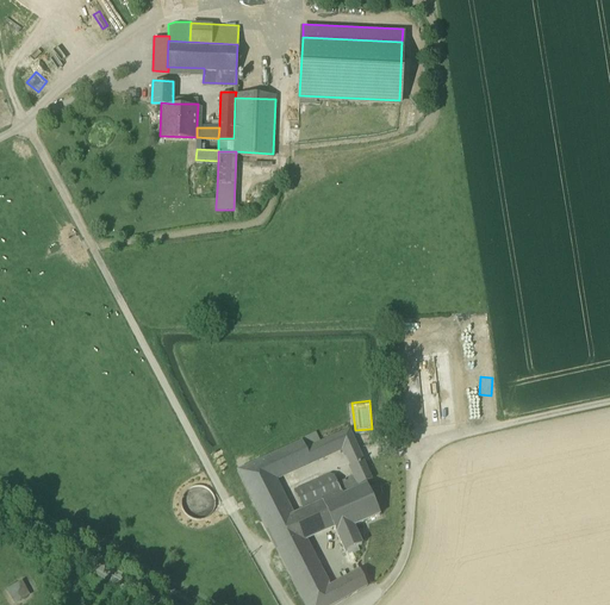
[(349,426),(321,440),(306,446),(310,459),(342,444),(347,453),(359,448),(355,438),(349,426)]
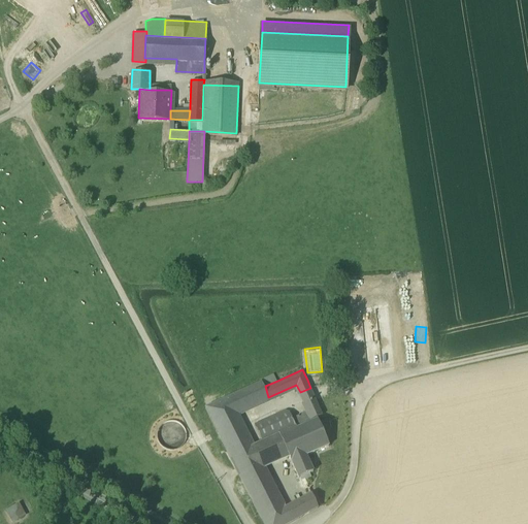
[(261,380),(265,386),(277,381),(273,372),(260,378),(261,380)]
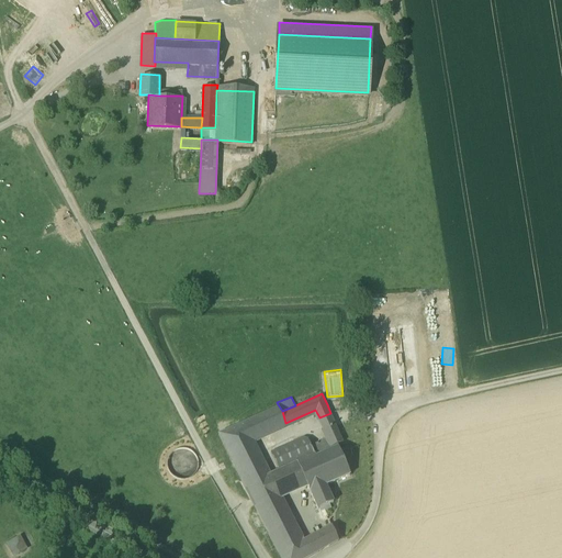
[(278,404),(269,409),(277,427),(285,423),(282,411),(278,404)]
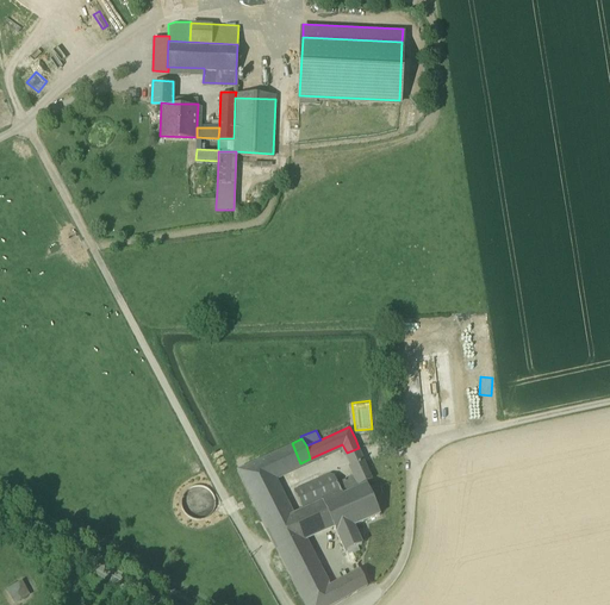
[(237,468),(272,536),(299,523),(294,511),(275,474),(300,463),(292,443),(237,468)]
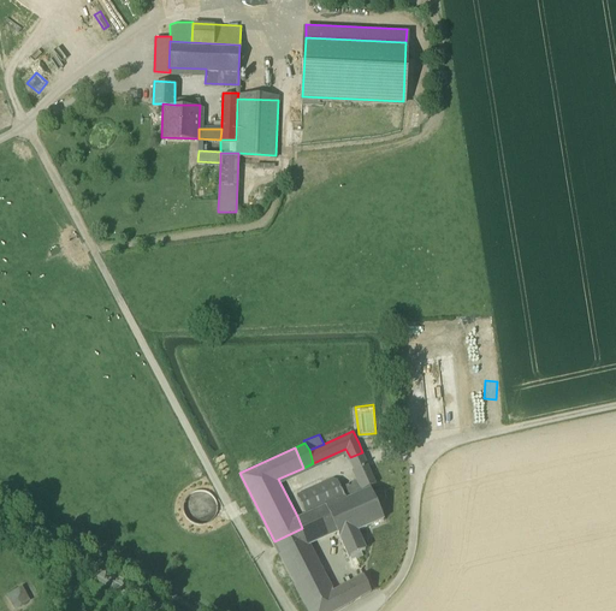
[(367,463),(362,452),(350,457),(355,468),(367,463)]
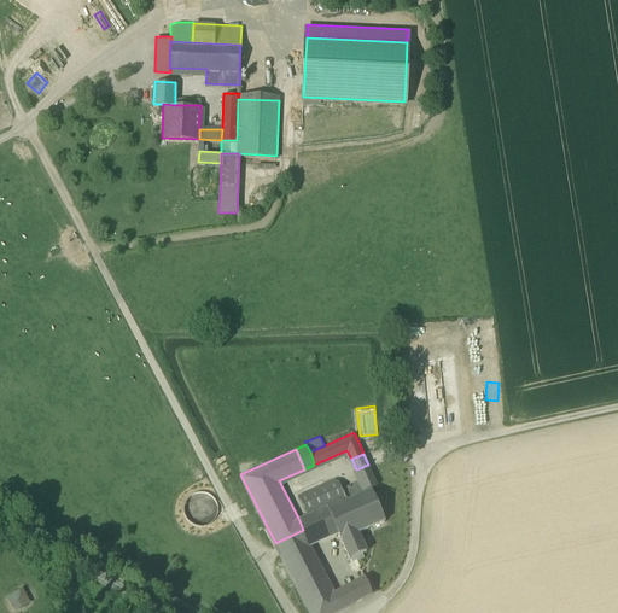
[(377,483),(368,465),(356,470),(360,479),(365,488),(371,485),(377,483)]
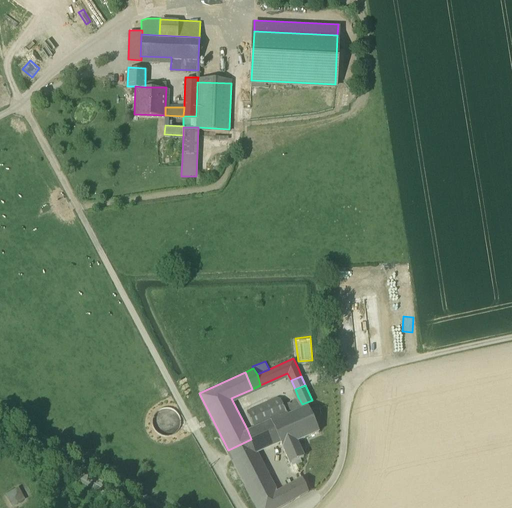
[(275,417),(254,426),(260,440),(267,444),(279,438),(279,437),(296,429),(291,419),(290,419),(287,413),(288,413),(283,404),(280,397),(277,396),(268,400),(275,413),(275,417)]
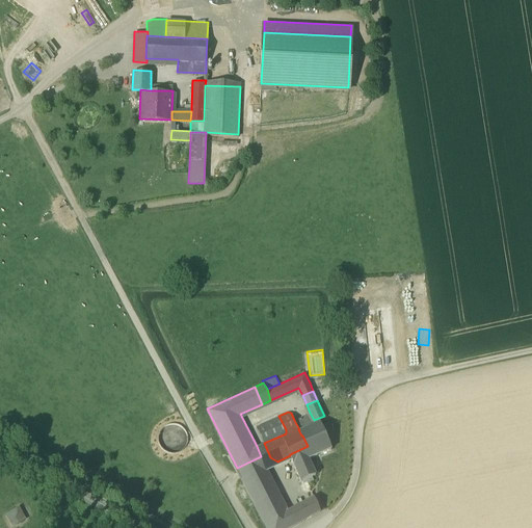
[(310,413),(294,420),(299,429),(320,420),(319,418),(314,420),(310,413)]
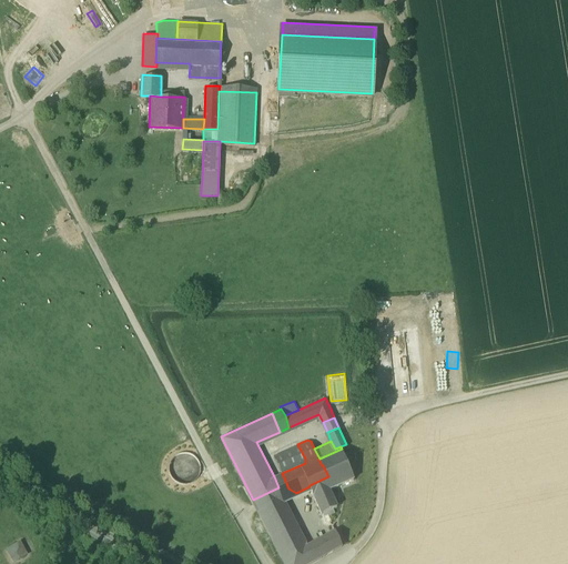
[(274,454),(282,473),(305,463),(305,459),(297,444),(274,454)]
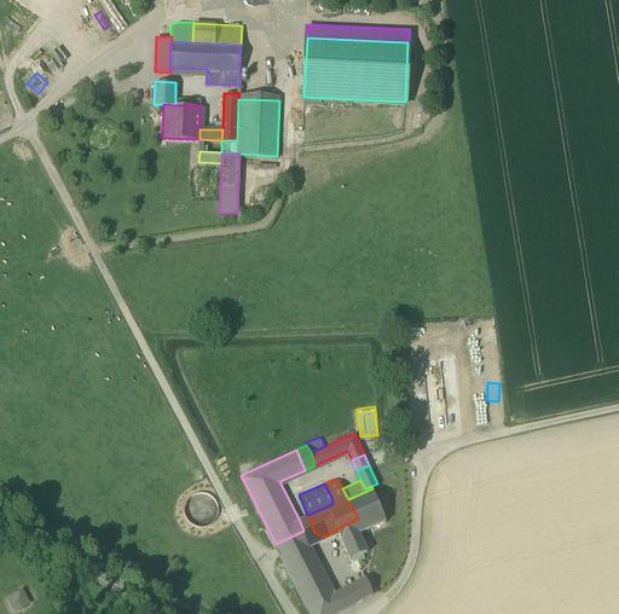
[(365,555),(363,551),(368,549),(359,531),(386,519),(372,488),(348,499),(347,499),(351,507),(352,507),(358,519),(337,528),(337,529),(351,557),(352,556),(353,559),(357,557),(358,559),(365,555)]
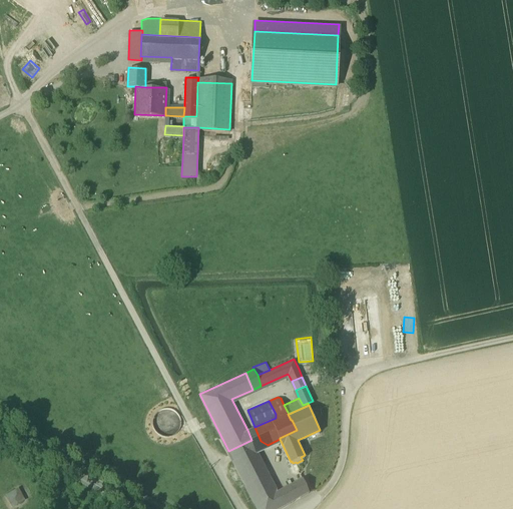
[(168,435),(174,433),(179,428),(181,422),(181,416),(177,410),(172,406),(165,406),(159,408),(154,412),(152,418),(153,425),(156,430),(161,434),(168,435)]
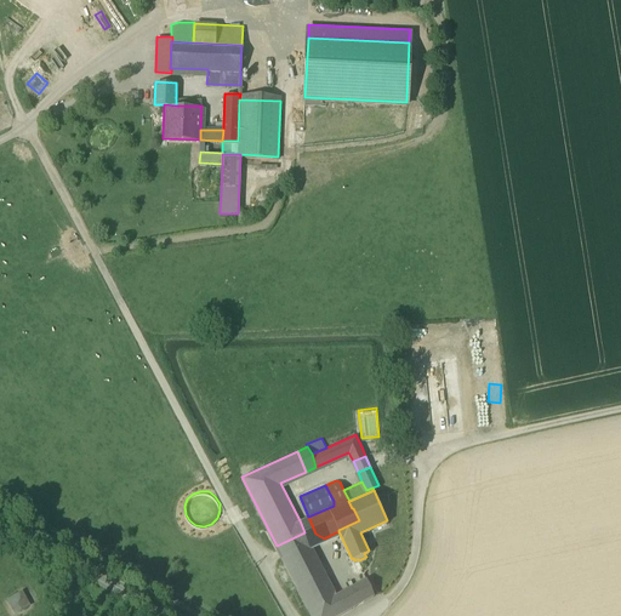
[(311,543),(324,539),(315,534),(308,517),(300,520),(305,532),(311,543)]
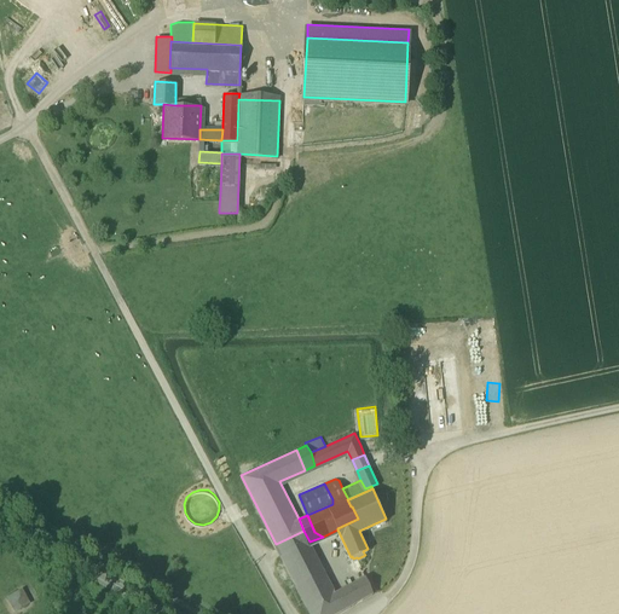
[(311,613),(331,613),(342,608),(335,591),(310,542),(304,531),(276,544),(311,613)]
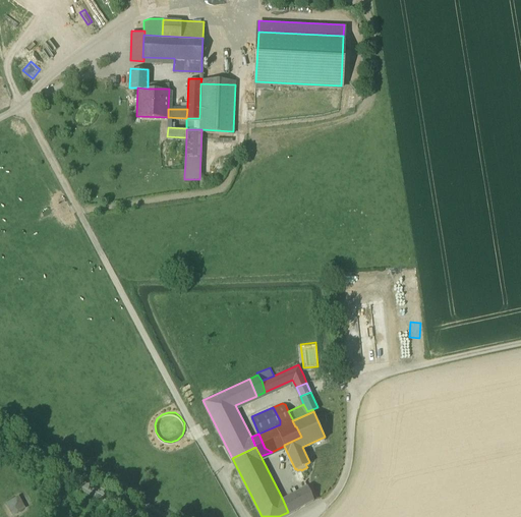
[(307,484),(299,489),(305,503),(313,498),(307,484)]
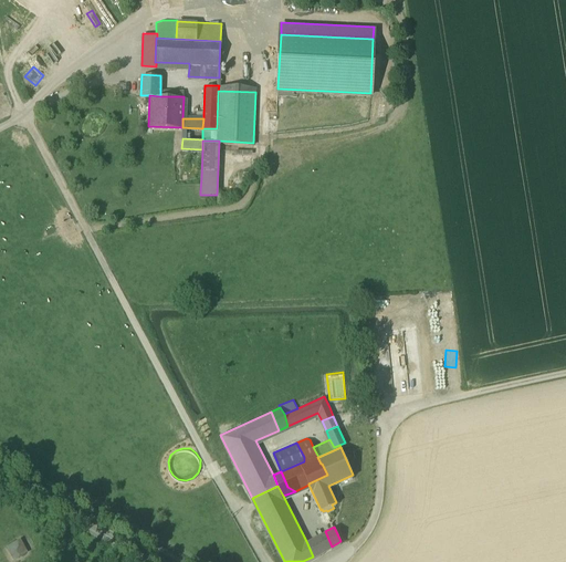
[(321,553),(332,547),(325,531),(314,537),(321,553)]
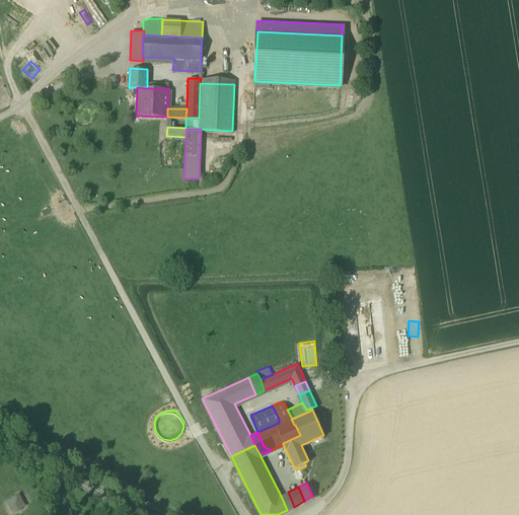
[(6,497),(13,510),(26,503),(20,490),(6,497)]
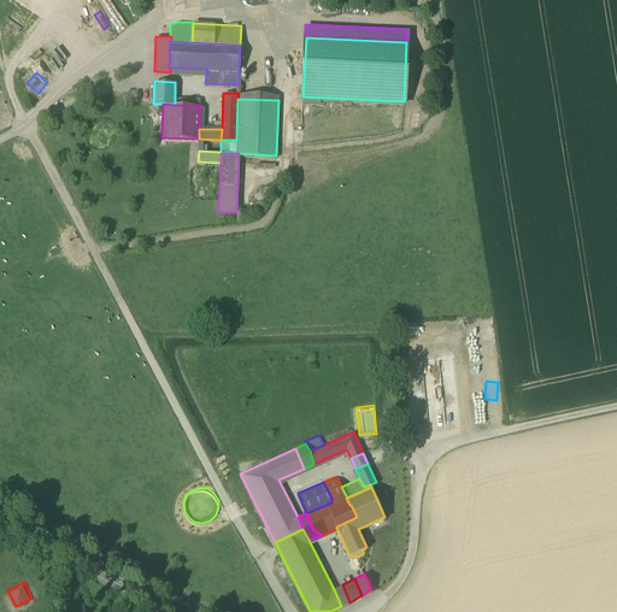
[(341,606),(350,602),(342,584),(334,589),(341,606)]
